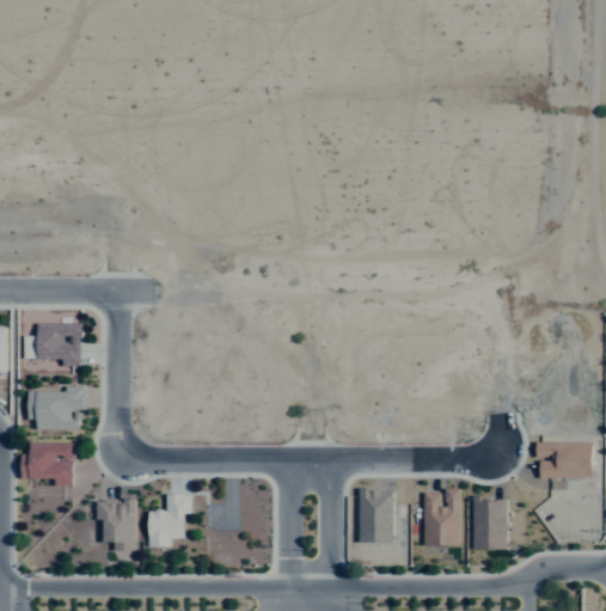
[(69,359),(69,365),(87,365),(87,323),(44,323),(44,335),(31,335),(31,359),(69,359)]
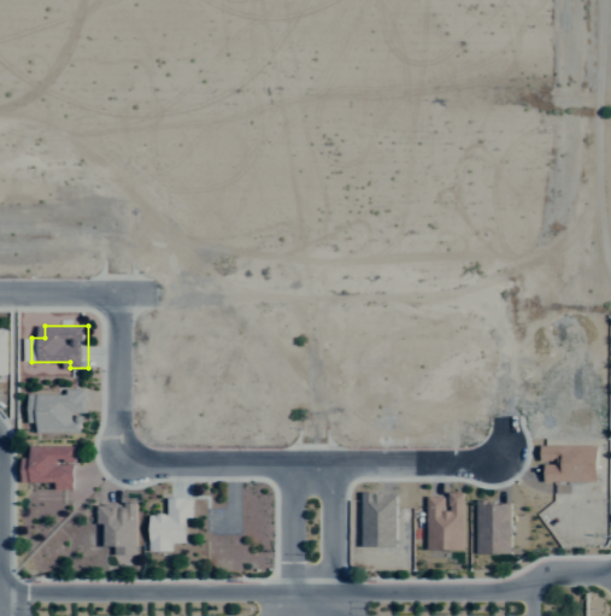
[(0,374),(13,374),(13,330),(0,329),(0,374)]
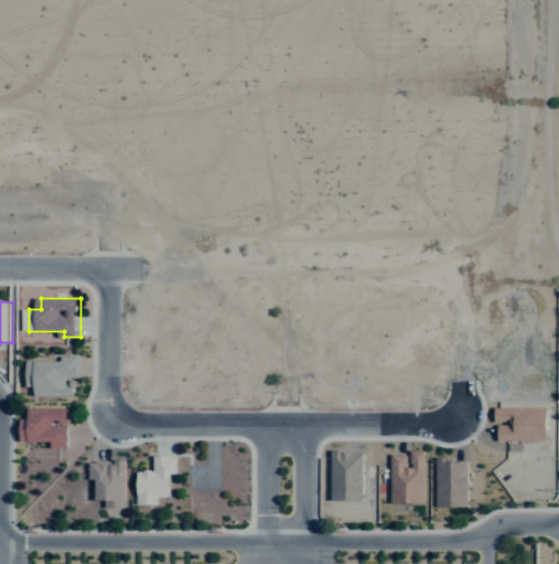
[(75,423),(75,408),(33,408),(33,418),(27,418),(25,442),(57,442),(57,447),(74,447),(74,425),(60,425),(60,423),(75,423)]
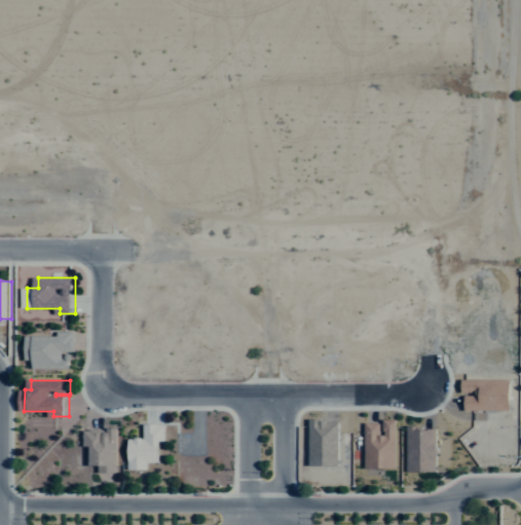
[(397,469),(397,454),(394,454),(394,423),(366,423),(367,470),(397,469)]
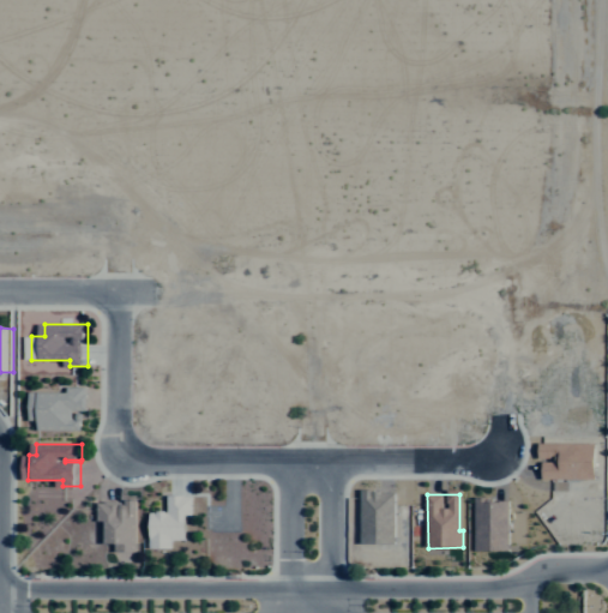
[(150,550),(174,548),(173,541),(186,541),(185,516),(193,516),(193,497),(168,497),(168,512),(150,512),(150,550)]
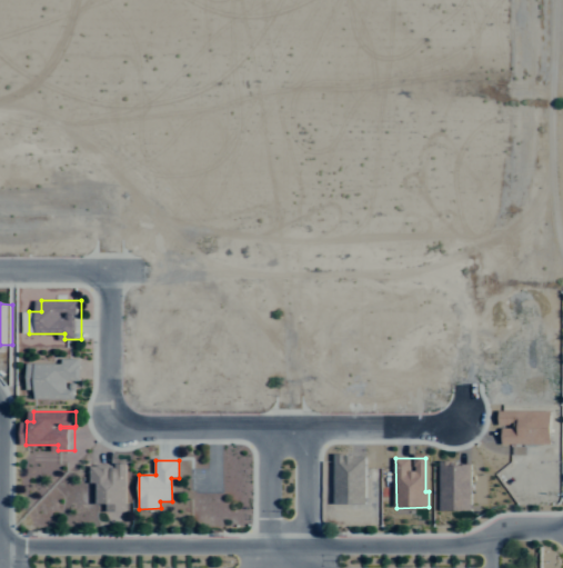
[(128,465),(91,465),(91,484),(97,484),(97,505),(112,505),(112,512),(127,512),(128,465)]
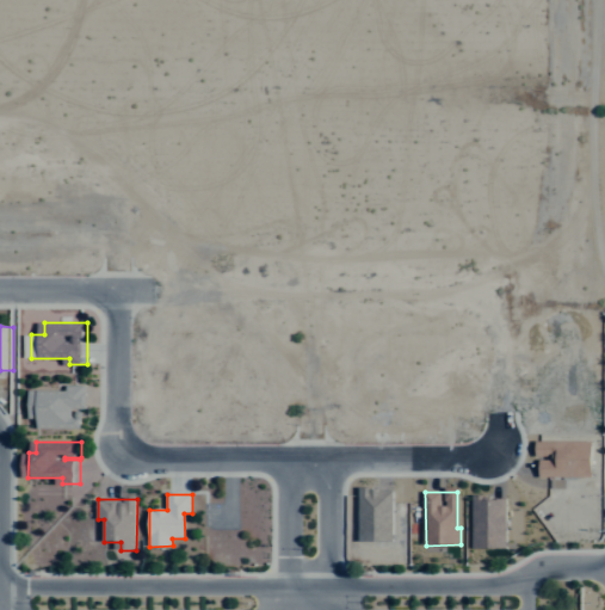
[(475,549),(505,549),(504,499),(474,500),(475,549)]
